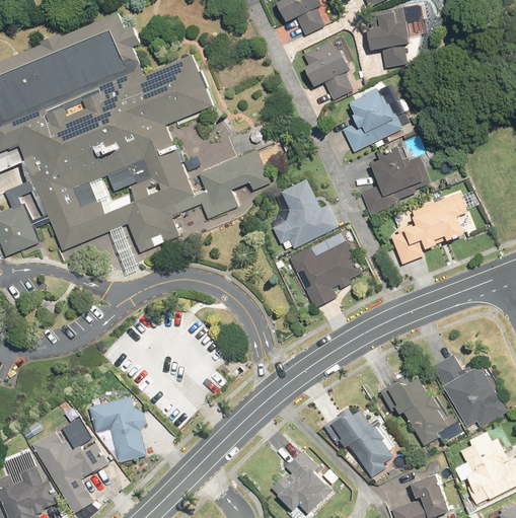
[(281,0),(279,1),(288,21),(297,17),(305,35),(325,25),(316,7),(323,4),(321,0),(281,0)]
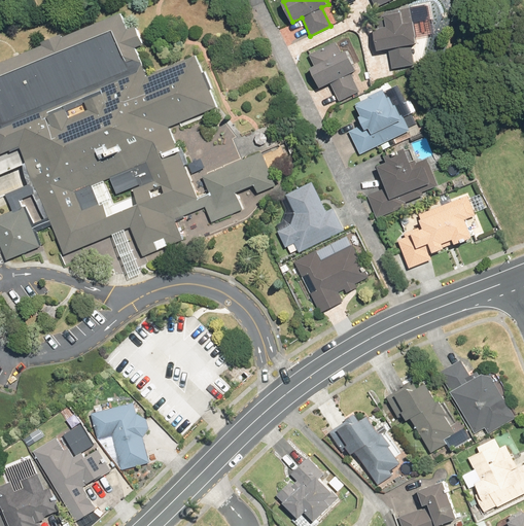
[(414,21),(412,22),(410,8),(375,13),(377,27),(375,28),(379,49),(388,48),(391,69),(414,65),(411,44),(418,43),(414,21)]
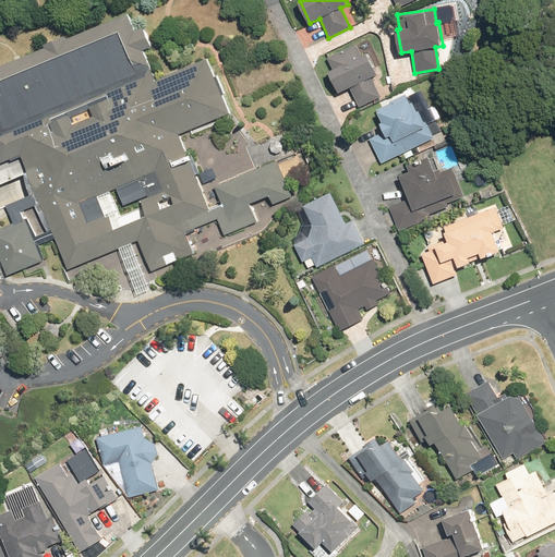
[(204,61),(151,83),(137,52),(144,50),(135,29),(130,32),(123,15),(70,37),(48,46),(0,65),(0,164),(16,157),(23,173),(23,174),(22,174),(29,194),(0,207),(8,225),(0,228),(0,269),(3,277),(41,262),(36,246),(38,245),(50,240),(64,271),(136,241),(149,271),(190,255),(181,233),(214,220),(220,237),(224,235),(254,223),(246,205),(264,197),(268,206),(274,204),(288,198),(273,164),(210,189),(218,207),(205,212),(173,136),(227,114),(204,61)]
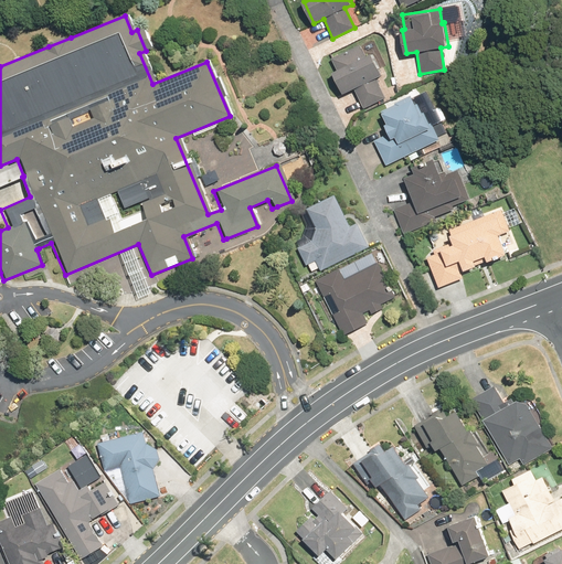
[(374,78),(383,74),(373,53),(366,57),(360,45),(331,59),(337,71),(333,73),(345,94),(353,89),(363,109),(384,98),(374,78)]
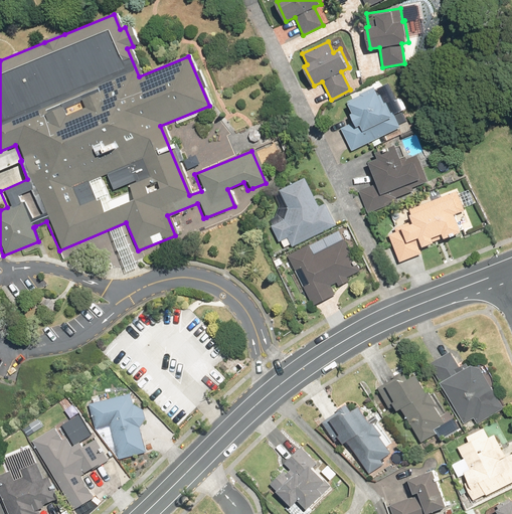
[(351,152),(399,128),(388,105),(385,106),(377,90),(375,91),(373,88),(359,95),(359,96),(346,102),(355,121),(340,129),(351,152)]
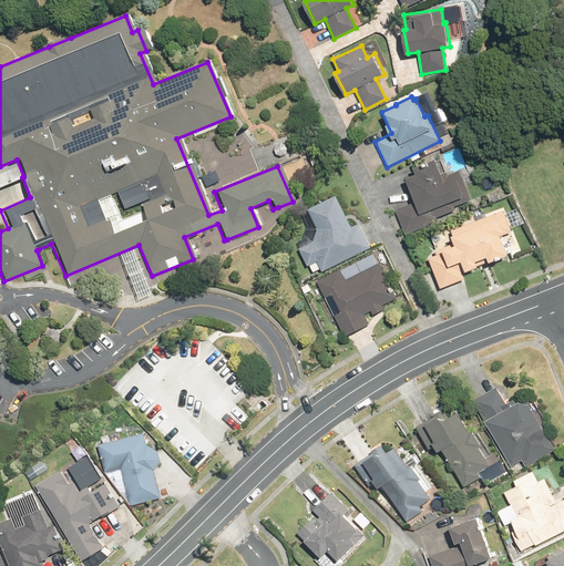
[(470,201),(459,171),(444,176),(438,160),(416,167),(418,174),(408,177),(417,202),(395,209),(404,235),(437,223),(436,218),(454,211),(453,206),(470,201)]
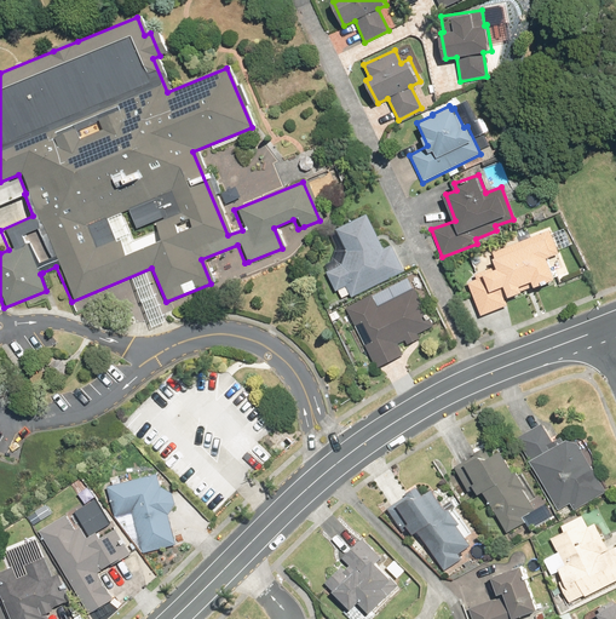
[(351,298),(403,271),(391,246),(384,250),(367,215),(335,230),(346,251),(341,265),(326,273),(335,292),(337,291),(340,299),(349,294),(351,298)]
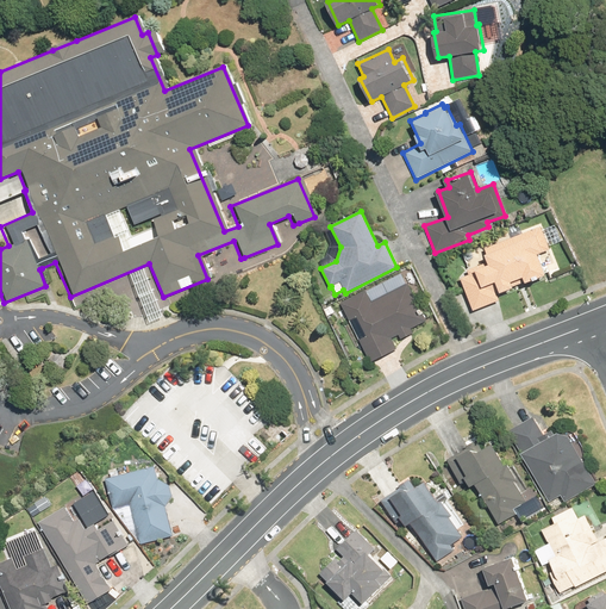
[(549,250),(541,227),(485,248),(489,261),(467,269),(469,275),(461,278),(473,310),(500,300),(493,283),(498,280),(503,291),(516,286),(513,281),(525,277),(528,281),(548,274),(539,254),(549,250)]
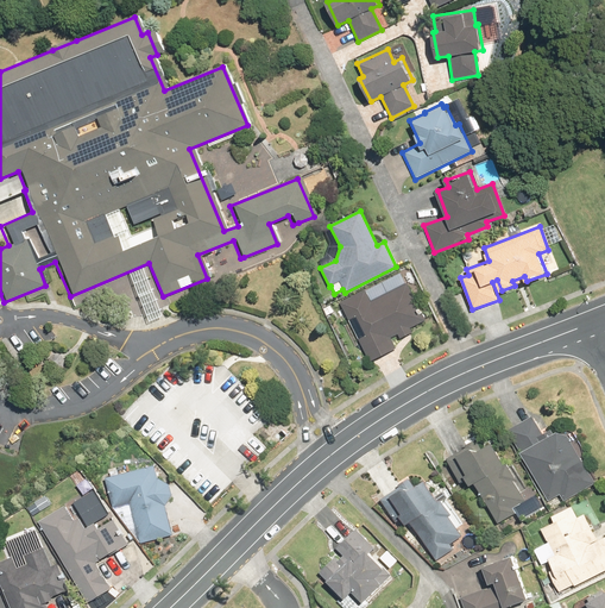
[(407,283),(371,301),(365,289),(339,302),(370,362),(396,349),(390,338),(397,334),(399,339),(411,333),(410,328),(426,320),(407,283)]
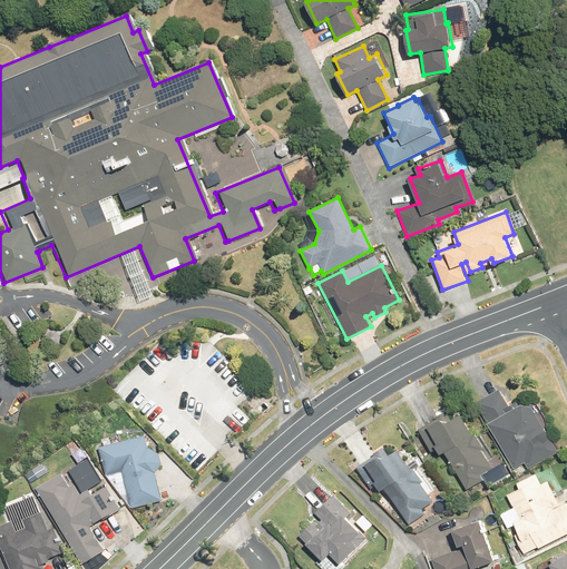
[(527,469),(558,451),(531,406),(521,403),(518,405),(516,401),(508,405),(498,389),(473,402),(512,469),(524,462),(527,469)]
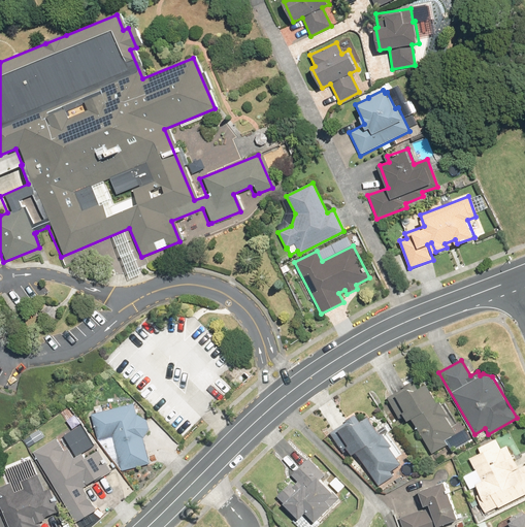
[(404,388),(386,397),(397,418),(404,415),(406,420),(412,418),(431,453),(447,445),(444,439),(455,433),(446,416),(448,415),(439,399),(437,400),(427,382),(416,388),(412,381),(403,386),(404,388)]
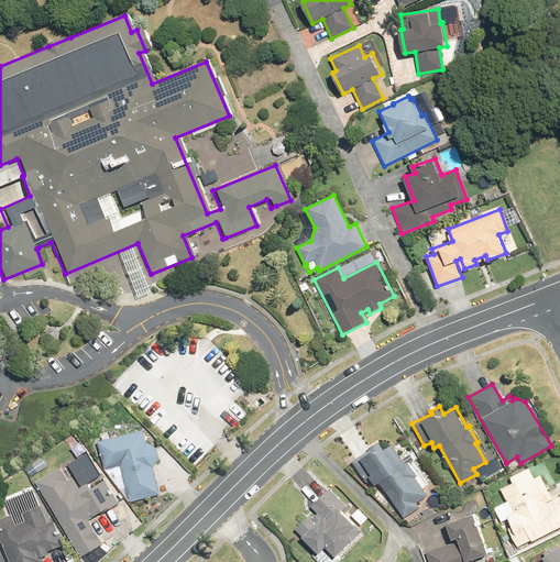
[(145,442),(143,430),(134,432),(132,426),(123,428),(124,434),(97,441),(103,469),(120,465),(129,502),(158,495),(152,467),(158,458),(156,448),(145,442)]
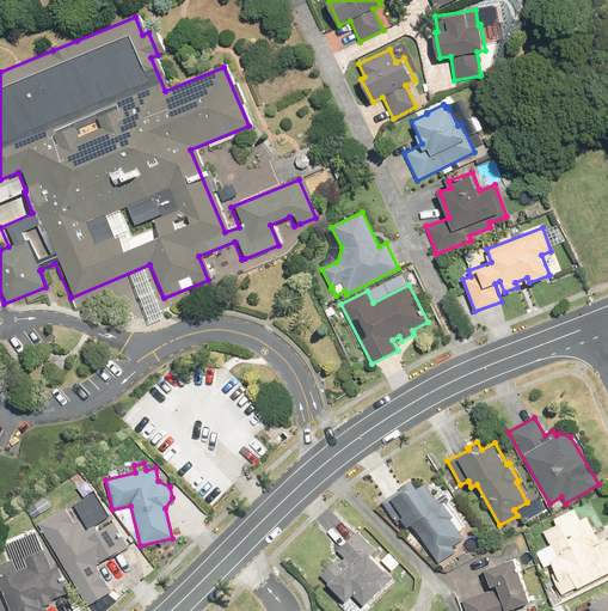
[(441,502),(427,481),(415,488),(410,480),(399,487),(400,489),(381,501),(397,525),(404,520),(407,526),(412,523),(437,563),(455,551),(452,545),(464,538),(450,518),(454,517),(443,500),(441,502)]
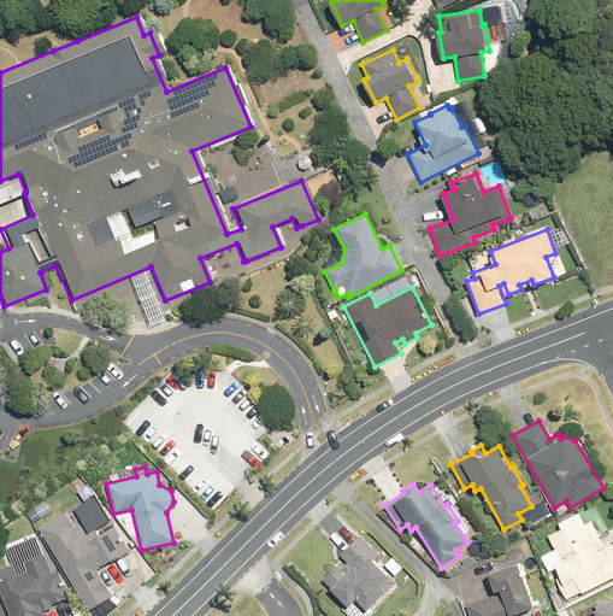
[(87,611),(112,597),(98,570),(129,552),(115,527),(99,535),(96,531),(86,537),(80,524),(75,527),(66,512),(39,528),(87,611)]
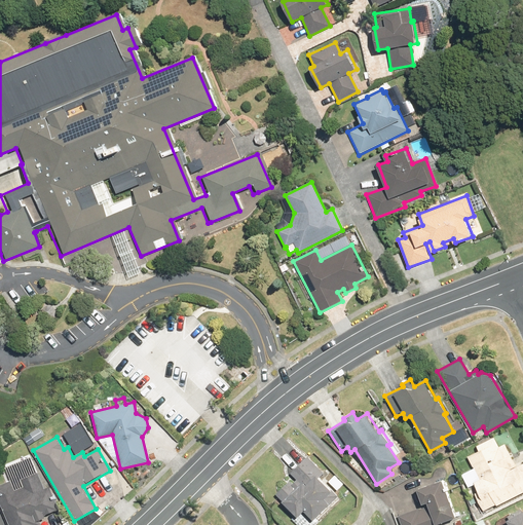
[(496,505),(522,491),(522,461),(517,465),(505,443),(498,446),(493,437),(476,445),(479,450),(467,456),(473,467),(460,474),(467,487),(474,484),(477,488),(473,490),(483,511),(495,504),(496,505)]
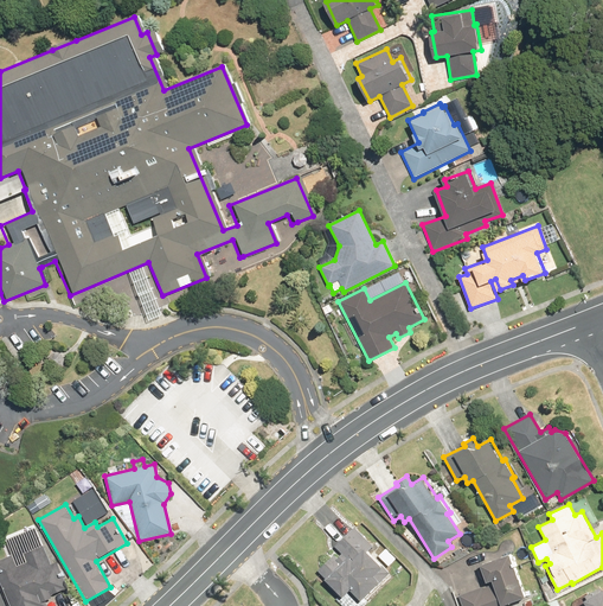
[(374,548),(353,527),(333,546),(341,554),(337,557),(333,554),(316,569),(326,580),(328,579),(344,595),(352,588),(361,598),(389,573),(382,566),(384,565),(371,552),(374,548)]
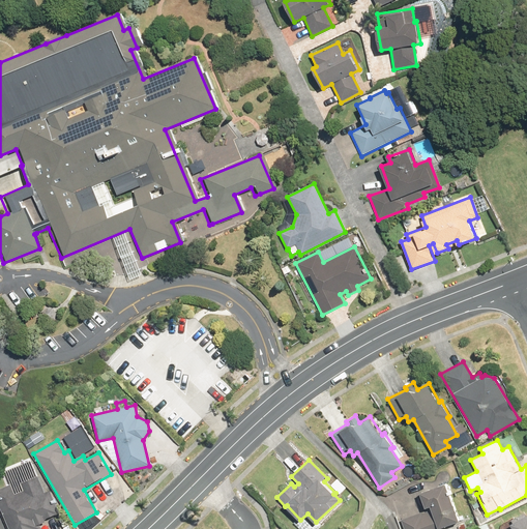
[(11,485),(0,489),(0,508),(8,528),(39,528),(38,525),(46,522),(45,520),(59,513),(50,491),(44,493),(37,476),(19,483),(23,492),(16,495),(11,485)]
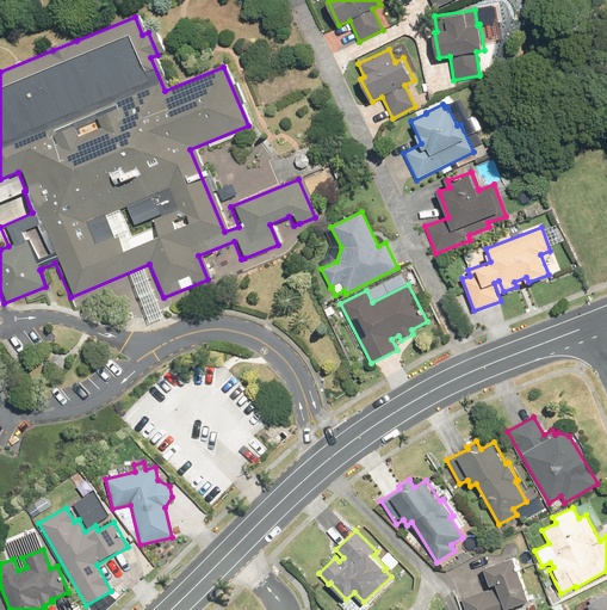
[(531,599),(514,555),(484,566),(491,584),(496,581),(497,586),(460,599),(464,609),(506,609),(506,608),(531,599)]
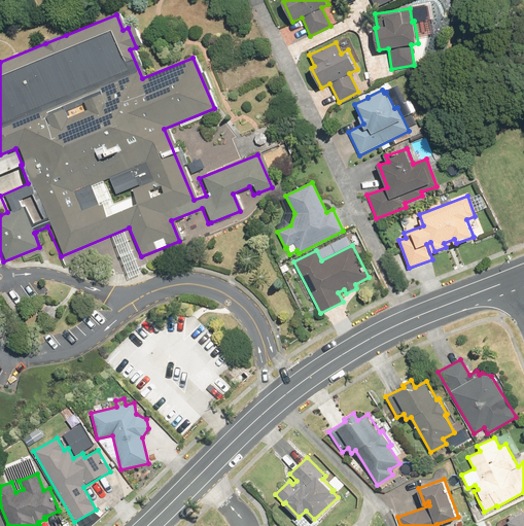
[(523,525),(523,510),(509,519),(512,525),(523,525)]
